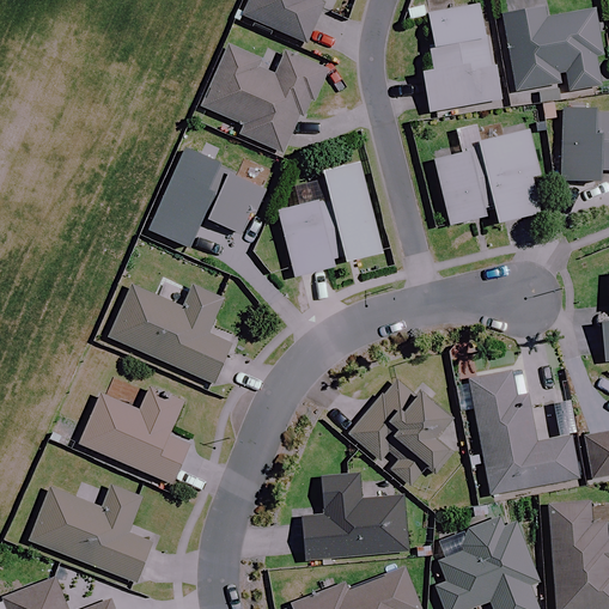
[(248,0),(242,14),(303,41),(320,2),(314,0),(248,0)]
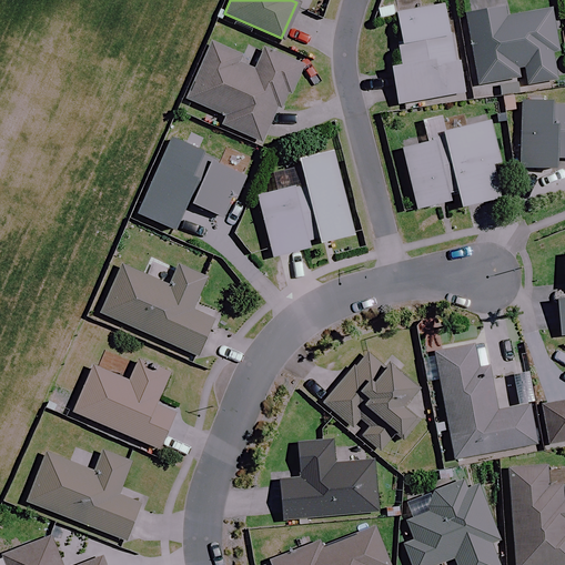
[(419,7),(417,0),(394,0),(401,40),(396,41),(401,64),(393,66),(400,106),(465,94),(449,1),(419,7)]
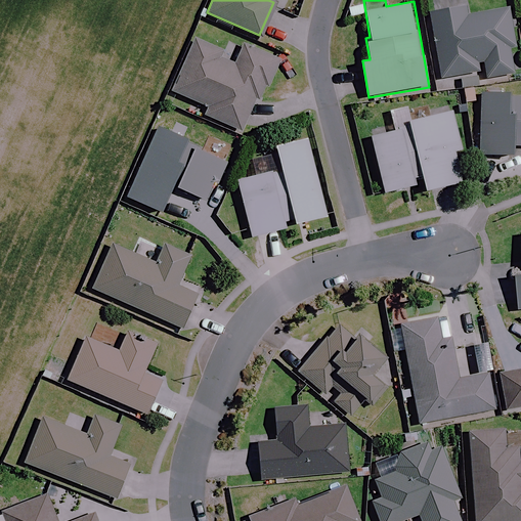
[(517,48),(510,6),(465,13),(464,7),(430,12),(440,77),(484,70),(485,78),(514,73),(510,49),(517,48)]
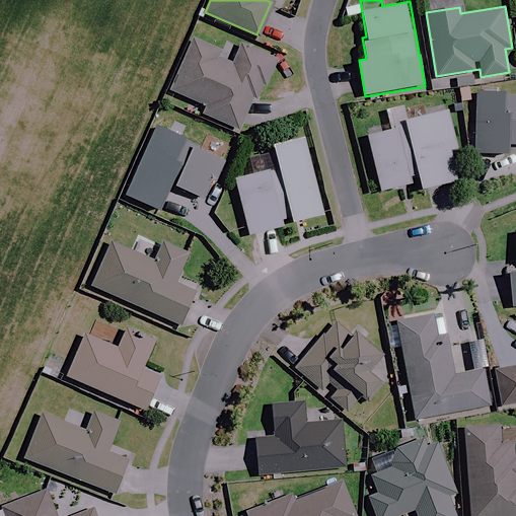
[(219,48),(193,35),(169,88),(204,103),(201,113),(237,128),(249,101),(252,103),(264,76),(268,77),(277,57),(241,41),(239,46),(223,39),(219,48)]
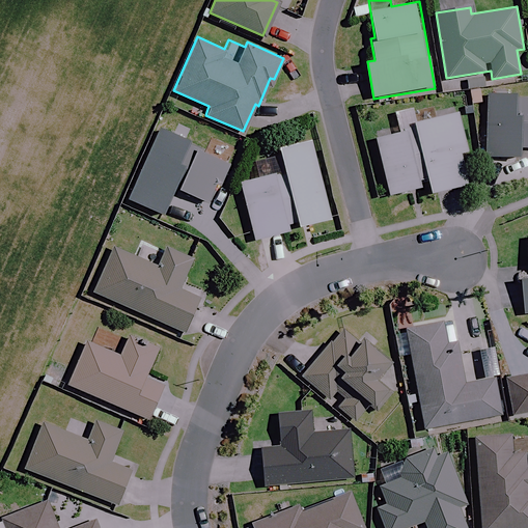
[(527,141),(527,96),(488,93),(487,103),(477,103),(474,154),(520,157),(521,141),(527,141)]
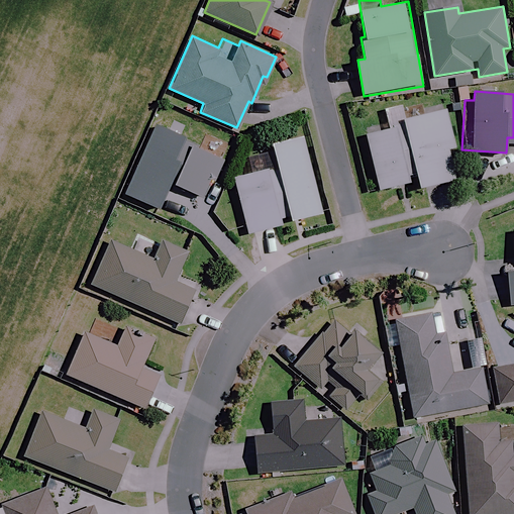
[(408,175),(415,173),(418,186),(454,179),(448,147),(454,145),(446,108),(403,118),(404,121),(366,129),(379,188),(409,181),(408,175)]
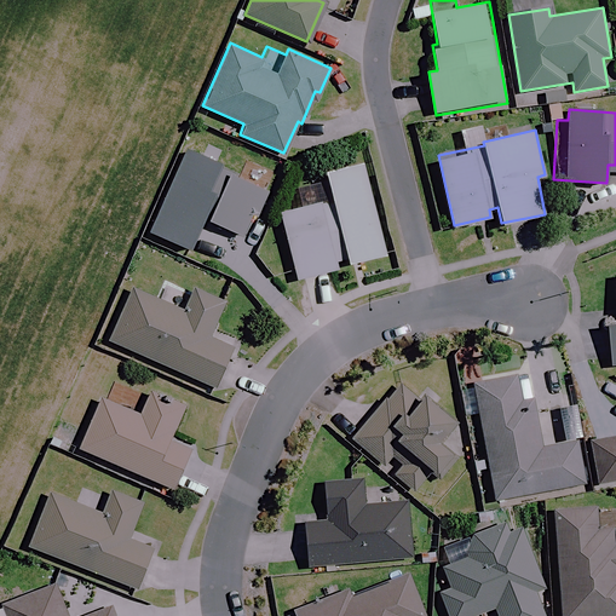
[(265,185),(186,151),(151,232),(189,249),(202,217),(243,235),(265,185)]
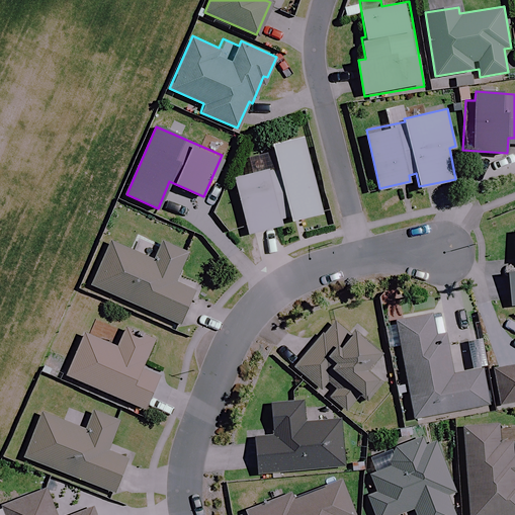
[(249,233),(283,224),(281,217),(289,216),(290,222),(324,213),(305,137),(274,144),(279,164),(234,175),(249,233)]
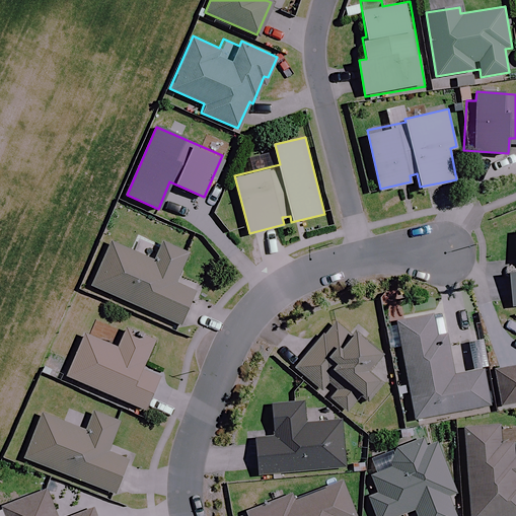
[(189,252),(164,240),(154,261),(112,239),(91,282),(178,324),(195,290),(175,281),(189,252)]
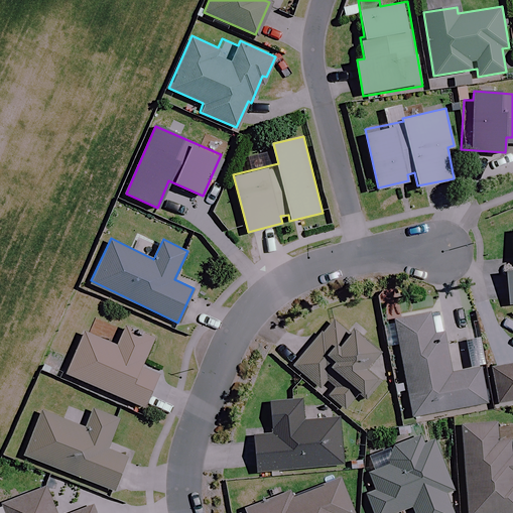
[(433,333),(429,310),(394,317),(412,415),(487,402),(480,367),(445,373),(438,332),(433,333)]
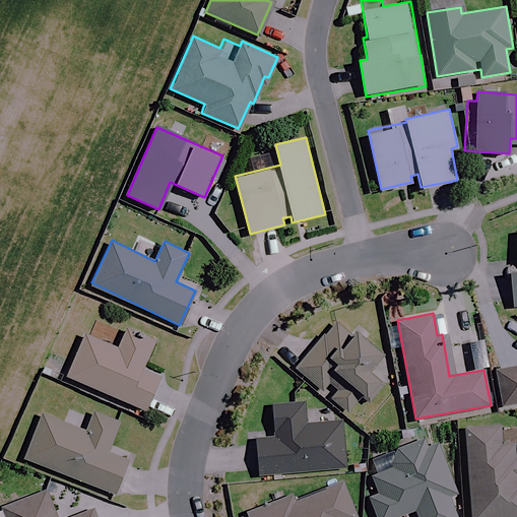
[(297,370),(320,390),(327,382),(336,391),(329,399),(343,411),(359,395),(367,402),(383,384),(375,377),(383,368),(379,364),(388,352),(357,324),(347,335),(336,325),(297,370)]
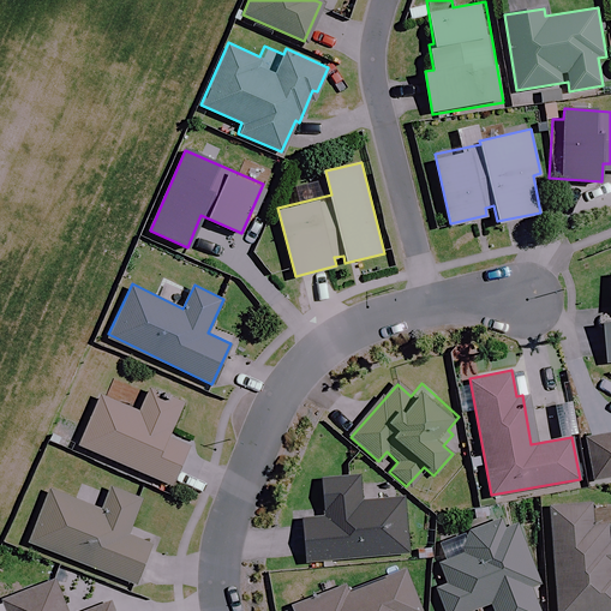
[(184,401),(149,385),(139,409),(101,393),(79,443),(169,483),(187,441),(169,433),(184,401)]
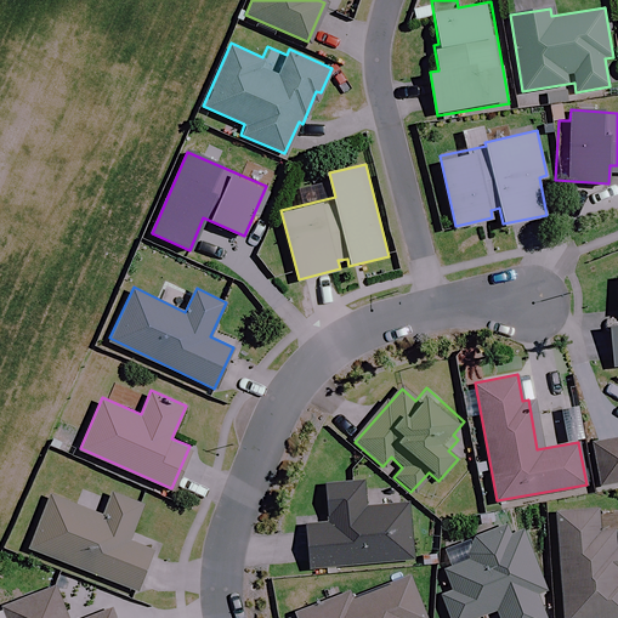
[(617,435),(591,441),(599,482),(617,478),(617,435)]
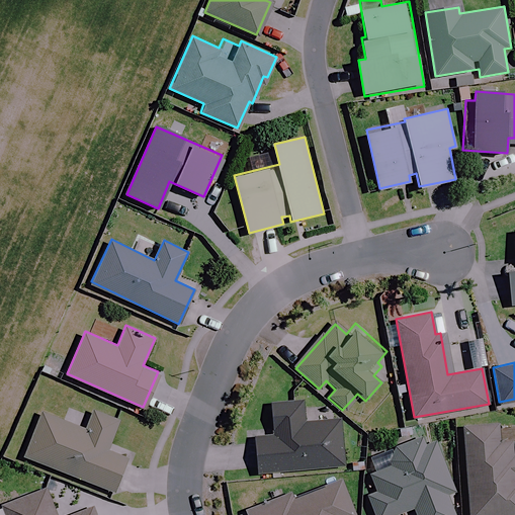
[(304,421),(303,400),(270,402),(272,435),(254,436),(257,471),(342,464),(339,419),(304,421)]
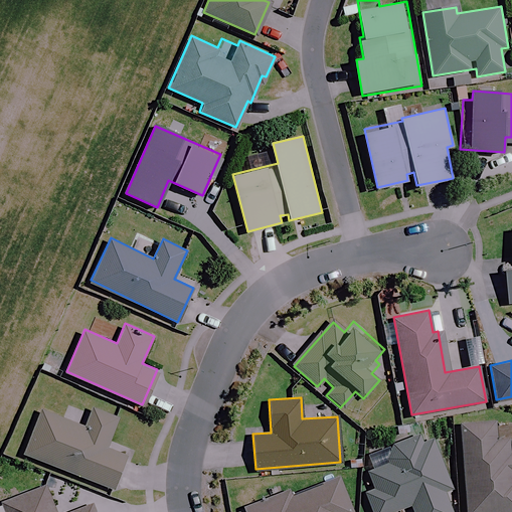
[(120,417),(94,406),(86,425),(42,408),(24,453),(115,488),(128,455),(109,447),(120,417)]
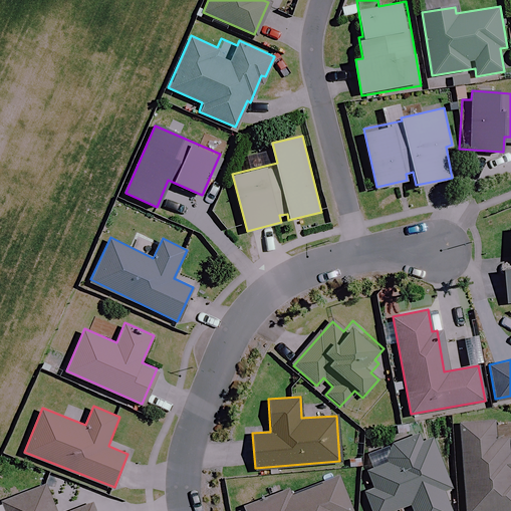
[(510,510),(510,439),(494,440),(494,425),(460,427),(464,510),(510,510)]
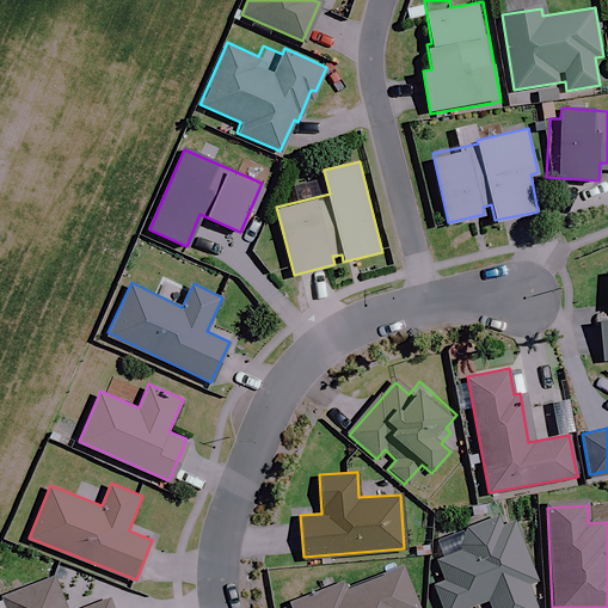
[(440,607),(455,607),(485,599),(487,607),(539,607),(532,583),(540,579),(524,533),(519,534),(515,520),(499,524),(496,516),(462,527),(465,535),(454,539),(459,551),(436,558),(443,579),(431,583),(440,607)]
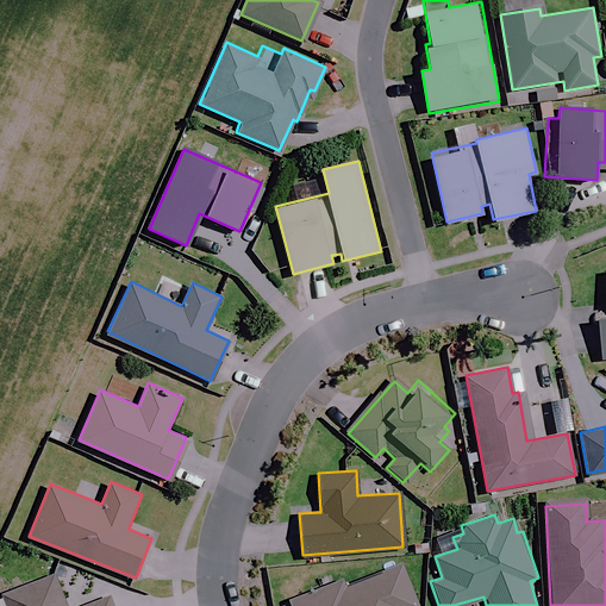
[(410,569),(394,574),(392,566),(338,586),(337,581),(289,599),(291,605),(408,605),(422,601),(410,569)]
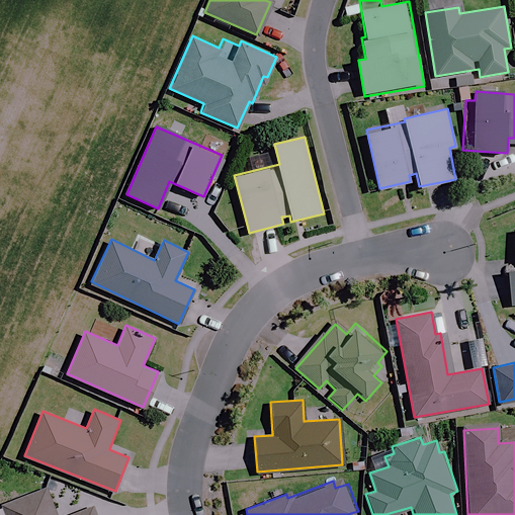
[(3,506),(6,514),(4,514),(96,514),(93,506),(67,514),(56,514),(48,491),(3,506)]
